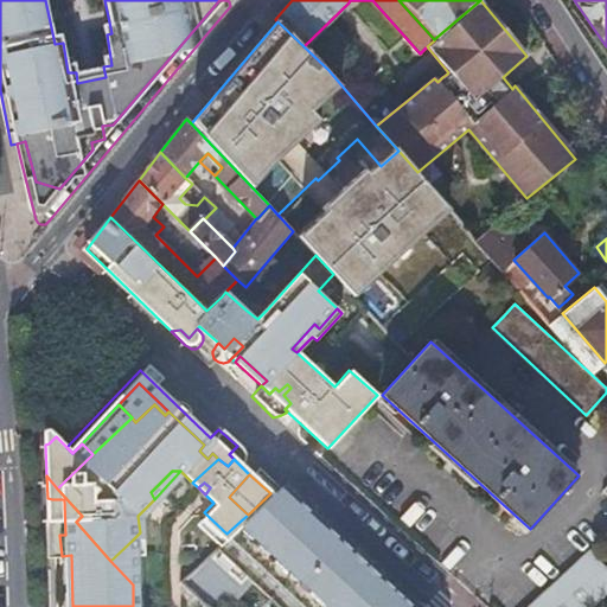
[(409,606),(280,485),(270,493),(248,515),(240,522),(227,534),(212,547),(276,606),(409,606)]
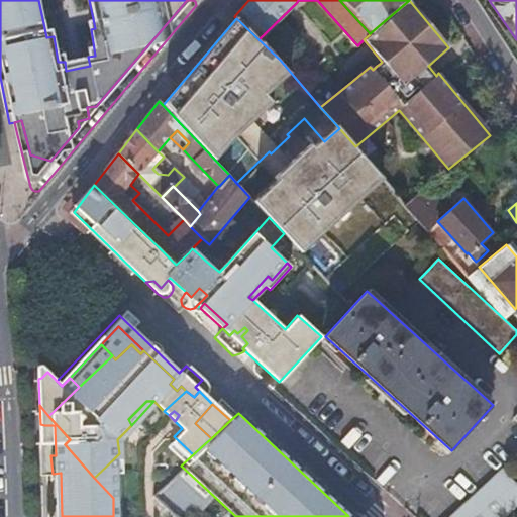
[(50,441),(50,455),(56,455),(55,425),(44,425),(40,424),(36,423),(37,441),(50,441)]
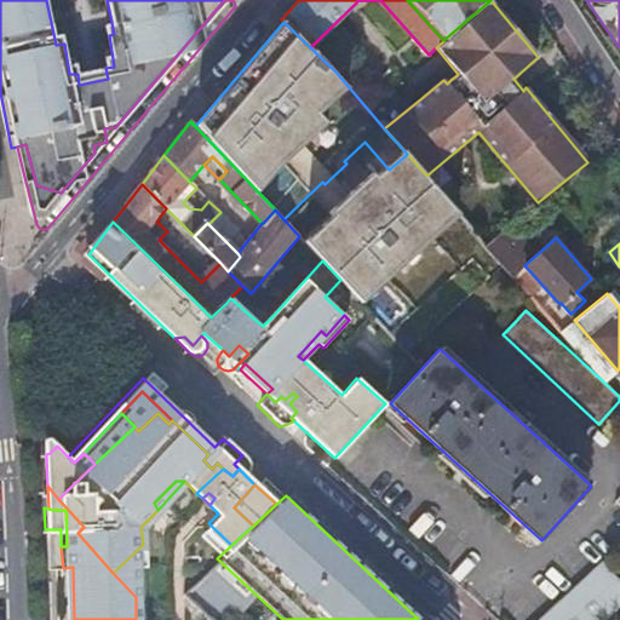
[(136,551),(113,573),(136,597),(135,567),(137,567),(137,566),(136,551)]
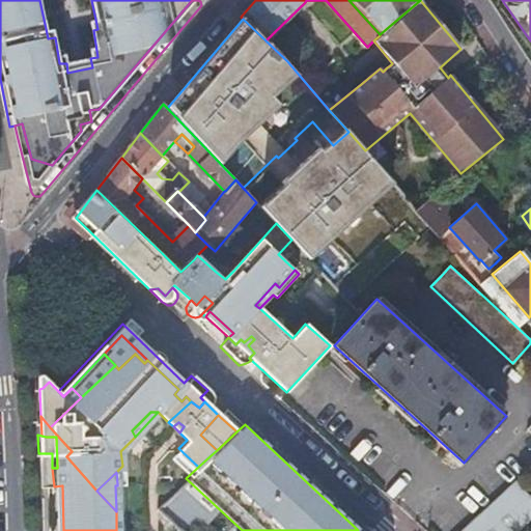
[(530,479),(525,473),(516,482),(528,497),(530,493),(530,479)]
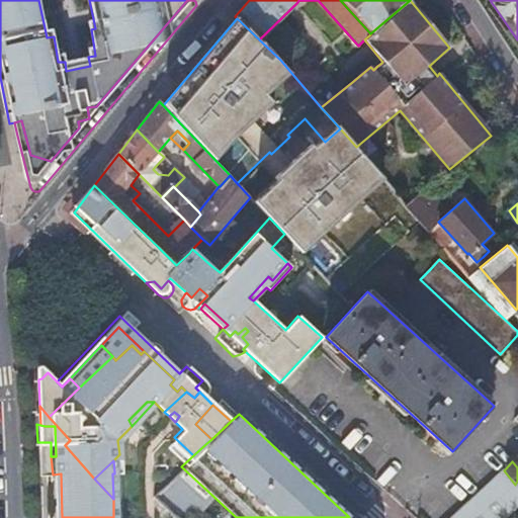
[(517,481),(515,485),(504,470),(450,517),(502,517),(513,509),(517,504),(517,481)]
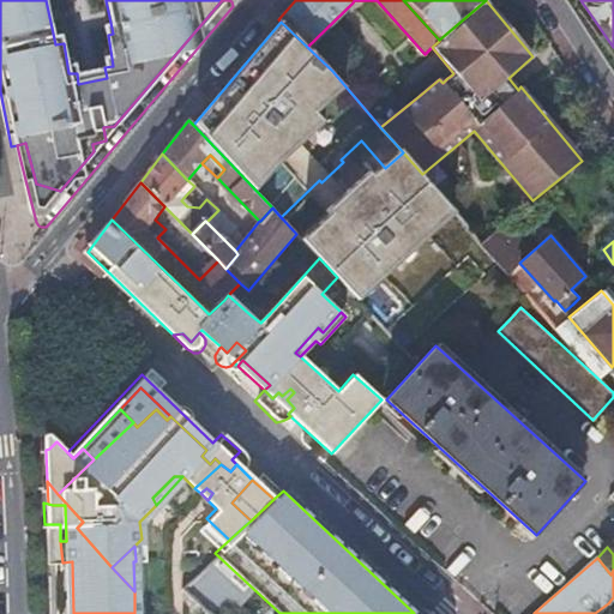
[(73,613),(72,561),(62,563),(64,613),(73,613)]
